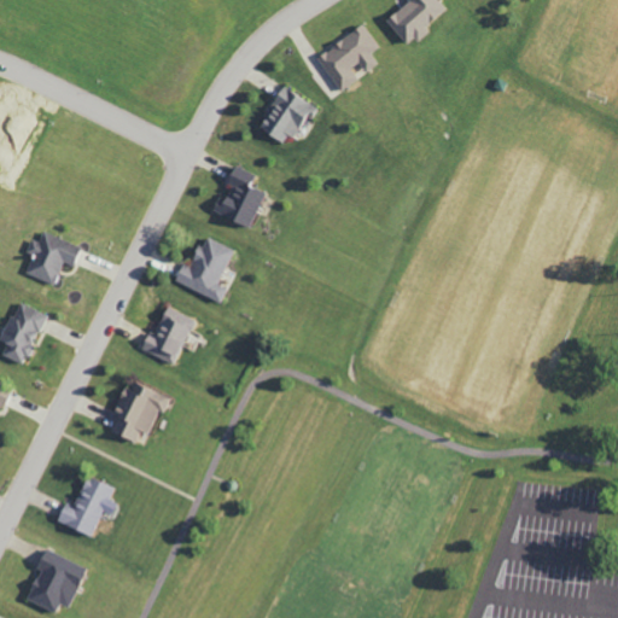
[(406,46),(427,29),(424,24),(444,10),(436,0),(407,0),(408,1),(384,19),(406,46)]
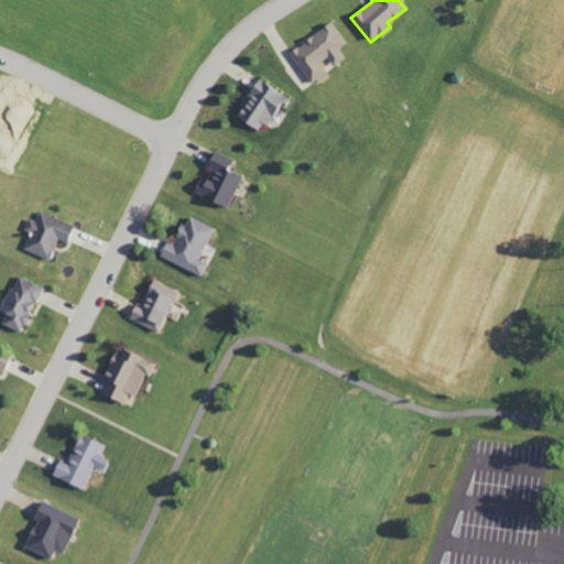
[(346,44),(332,22),(289,51),(310,83),(326,72),(321,63),(328,57),(333,65),(344,57),(338,49),(346,44)]
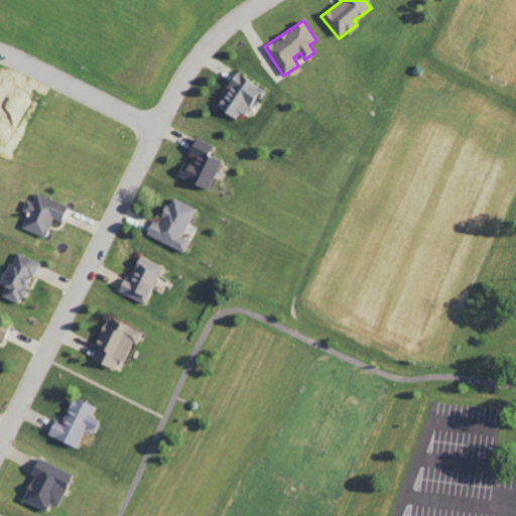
[(215,109),(242,122),(259,86),(233,73),(215,109)]
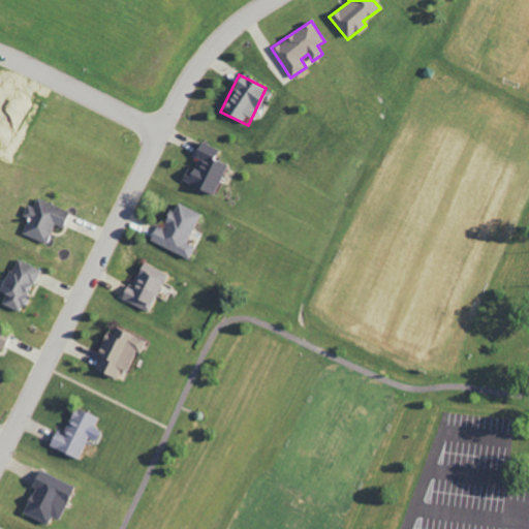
[(212,195),(226,165),(213,159),(218,150),(198,141),(191,156),(196,159),(190,173),(185,169),(180,181),(212,195)]
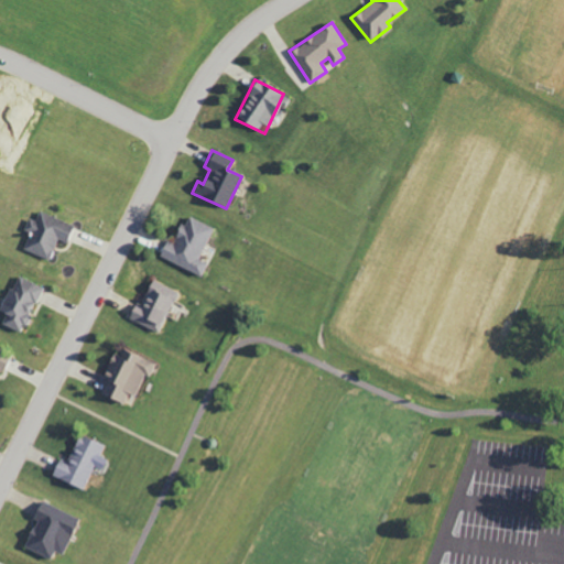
[(29,232),(22,250),(49,260),(56,239),(68,243),(75,225),(39,212),(35,220),(29,218),(24,230),(29,232)]
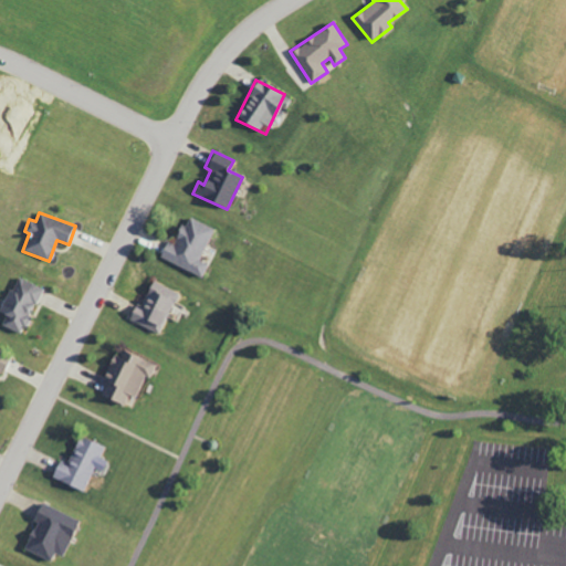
[(212,228),(184,216),(164,260),(201,276),(207,264),(198,260),(212,228)]
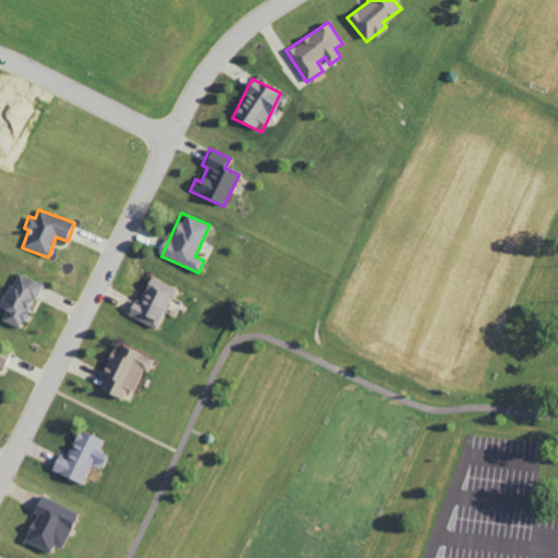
[(0,320),(20,329),(41,283),(15,273),(0,305),(0,308),(4,311),(0,320)]
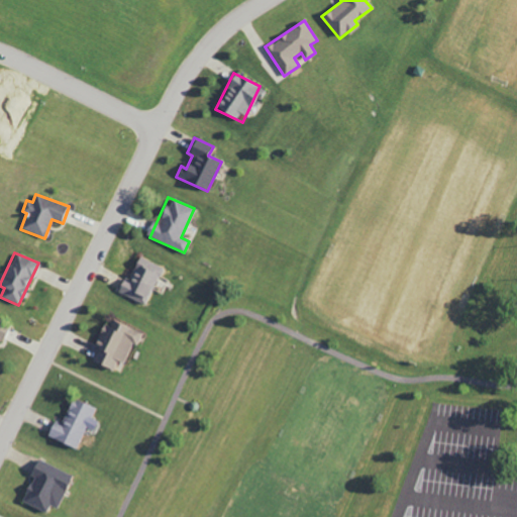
[(145,304),(161,267),(135,255),(119,293),(145,304)]
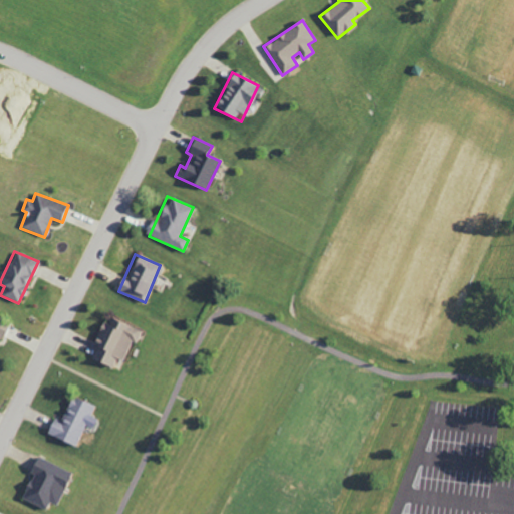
[(140,329),(104,318),(91,360),(111,367),(113,359),(121,361),(130,340),(136,342),(140,329)]
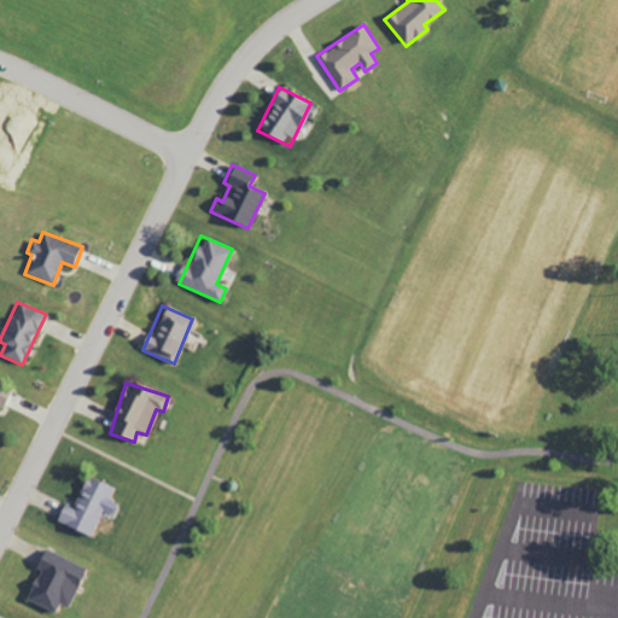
[(101,511),(110,516),(115,503),(108,500),(112,488),(86,476),(73,506),(64,502),(56,522),(89,537),(101,511)]
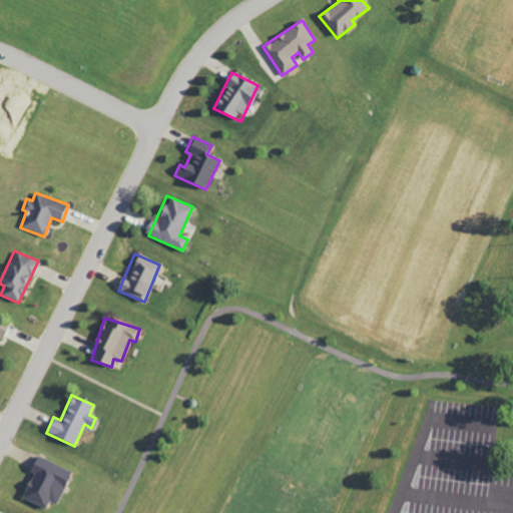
[(71,472),(36,455),(28,470),(33,473),(21,497),(44,509),(48,500),(55,504),(71,472)]
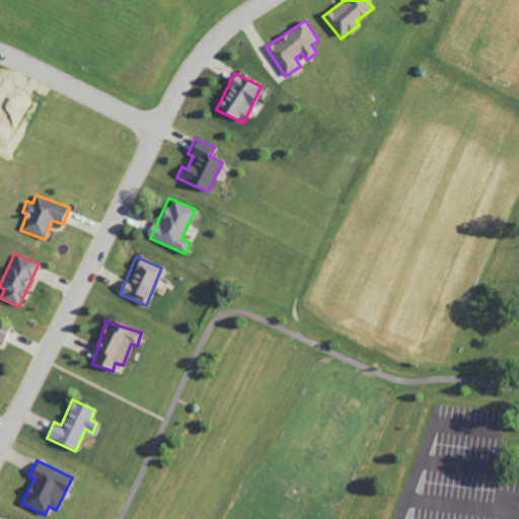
All buildings are outlined.
